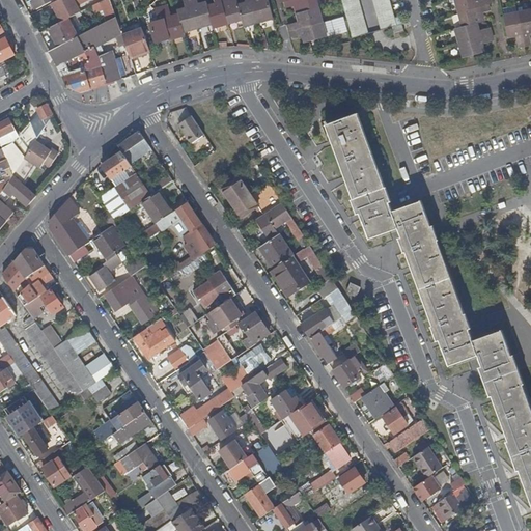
[(57,0),(53,2),(62,21),(65,20),(79,12),(75,6),(72,0),(57,0)]
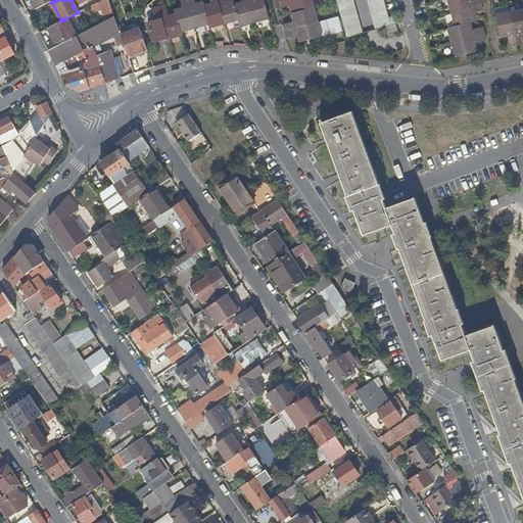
[(100,0),(101,0),(98,1),(105,20),(113,16),(107,0),(100,0)]
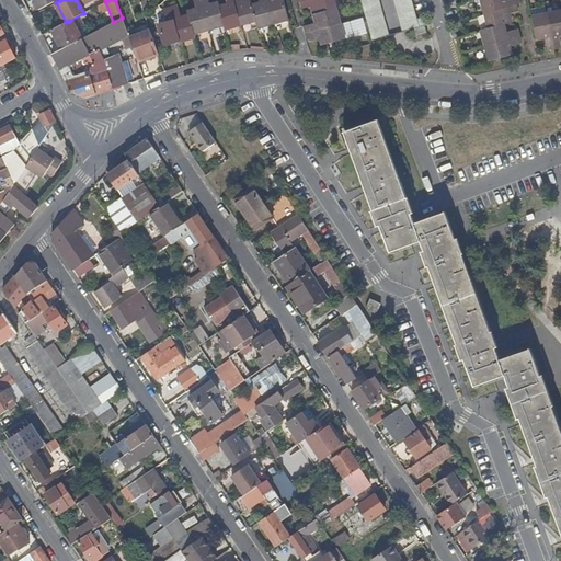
[(194,33),(209,29),(201,0),(193,0),(196,9),(189,11),(190,15),(194,33)]
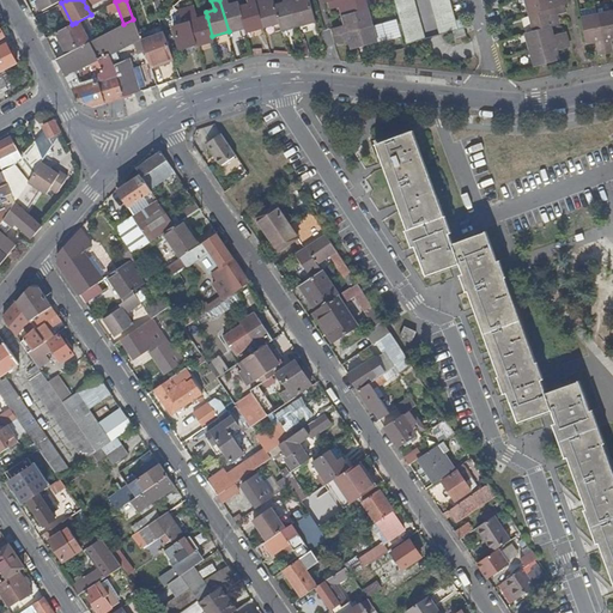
[(219,0),(229,31),(244,28),(238,7),(237,2),(229,5),(228,0),(219,0)]
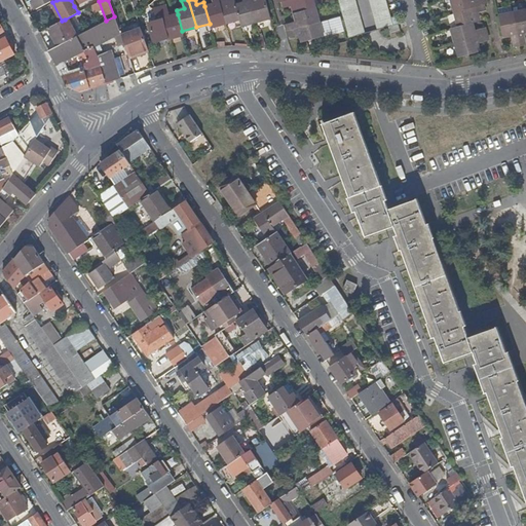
[(211,27),(225,23),(219,0),(212,0),(214,4),(204,6),(210,24),(211,27)]
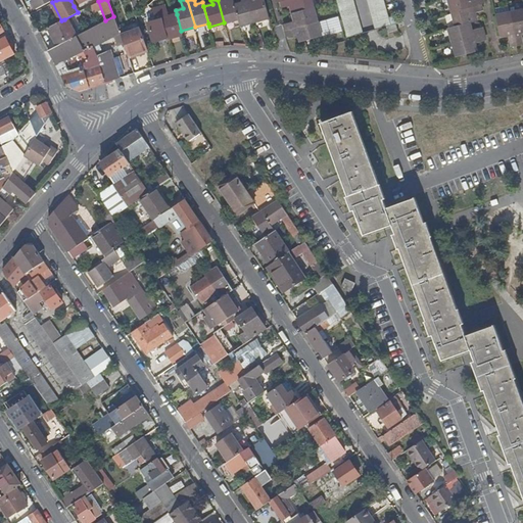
[(218,0),(224,22),(238,18),(234,5),(233,0),(218,0)]
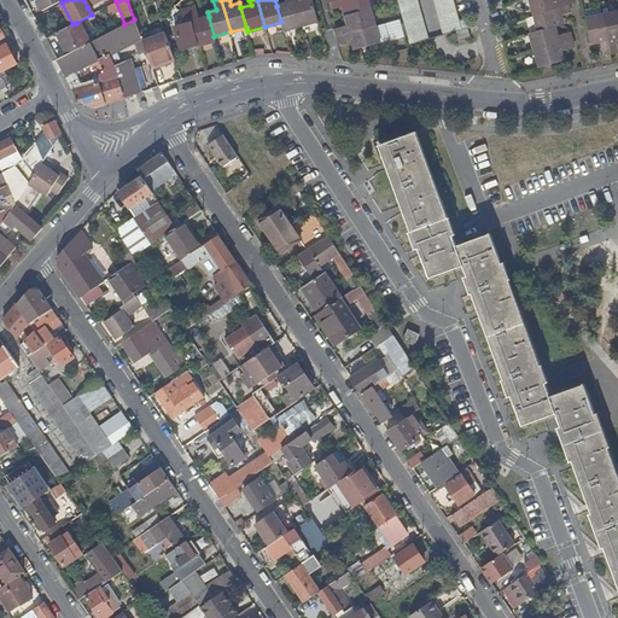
[(284,29),(302,24),(293,0),(285,0),(286,3),(277,6),(281,22),(284,29)]
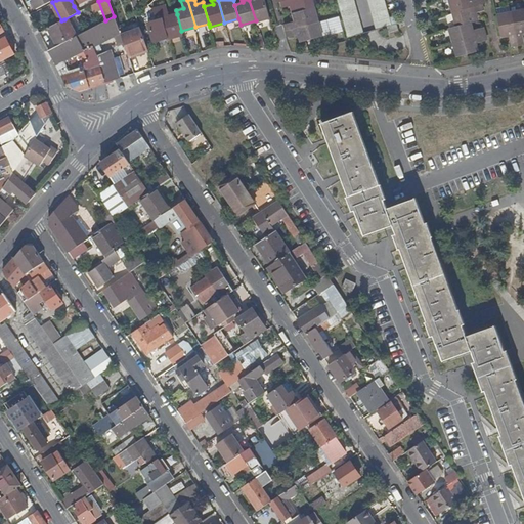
[(249,0),(256,20),(269,16),(265,0),(249,0)]
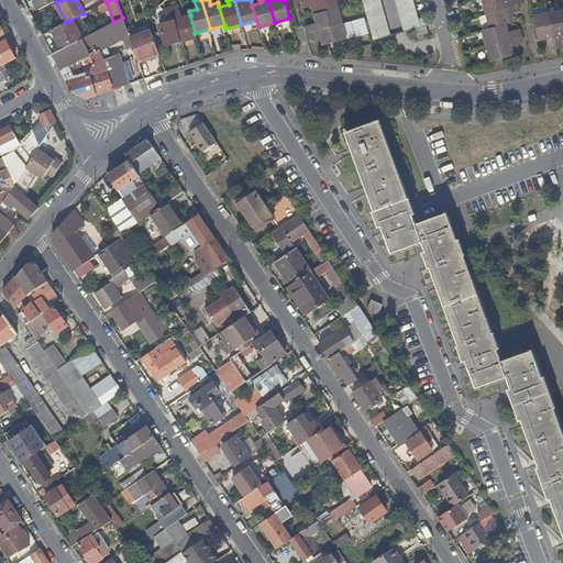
[(313,6),(316,14),(338,8),(335,0),(304,0),(302,0),(305,8),(313,6)]
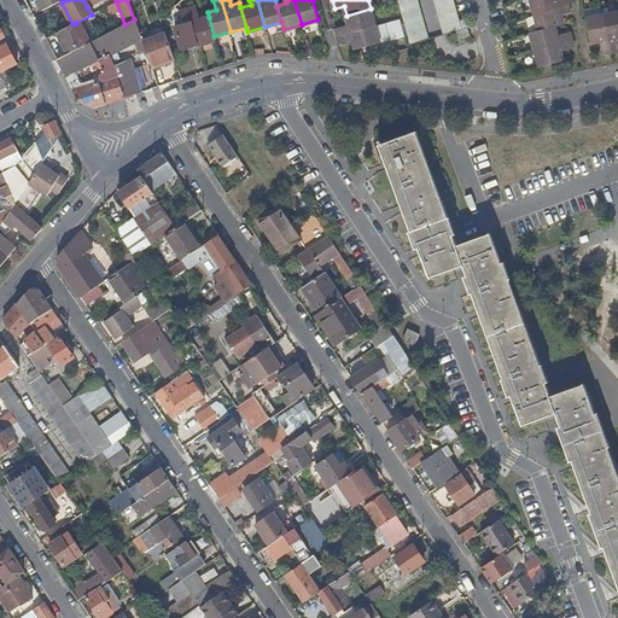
[(553,0),(526,0),(531,16),(565,7),(569,6),(566,0),(561,0),(554,3),(553,0)]
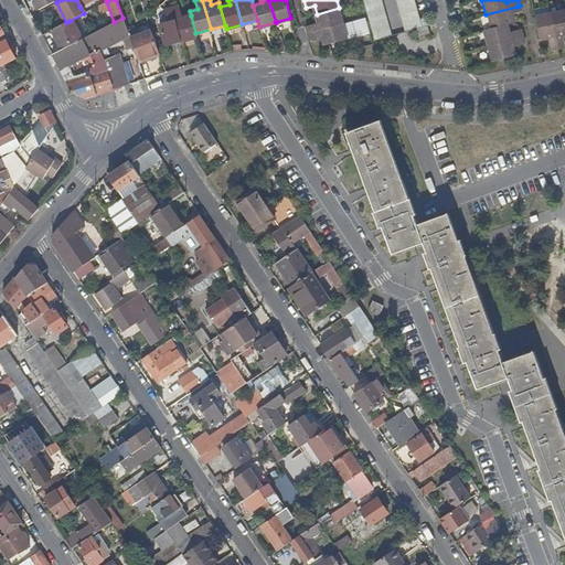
[(366,8),(369,17),(386,11),(383,3),(366,8)]
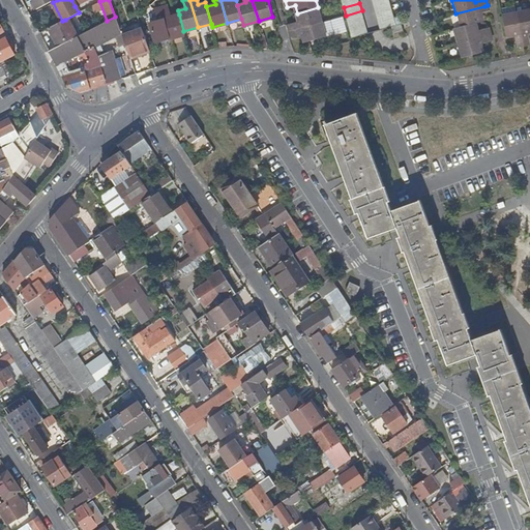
[(373,7),(375,15),(391,9),(389,3),(373,7)]
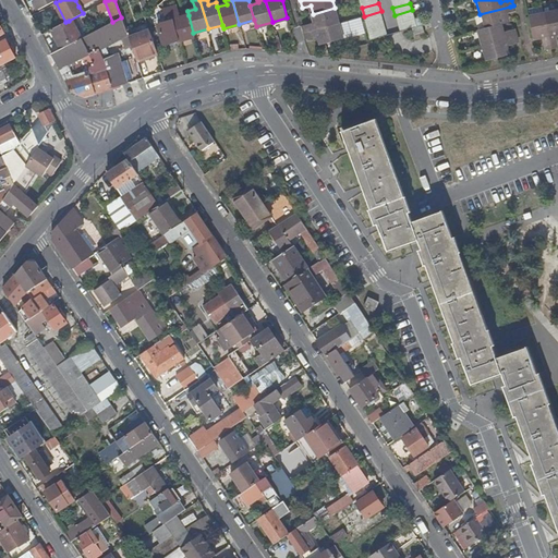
[(194,36),(193,33),(189,15),(180,17),(177,7),(170,8),(179,40),(194,36)]
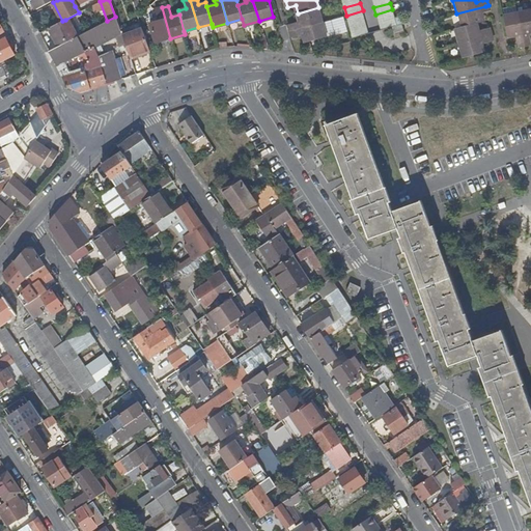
[(485,6),(456,14),(460,28),(475,24),(481,23),(479,14),(486,11),(485,6)]
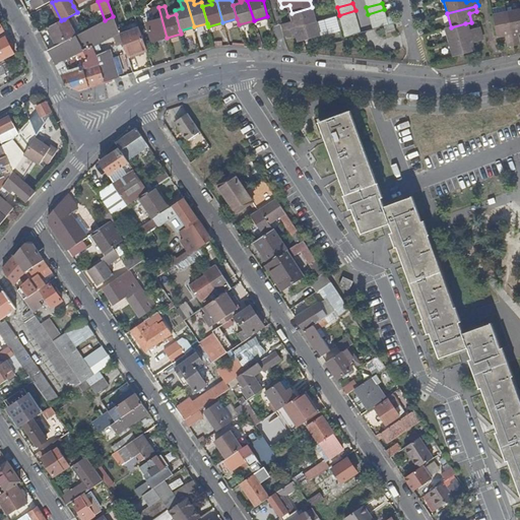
[(152,42),(167,38),(158,7),(152,9),(155,20),(147,22),(152,42)]
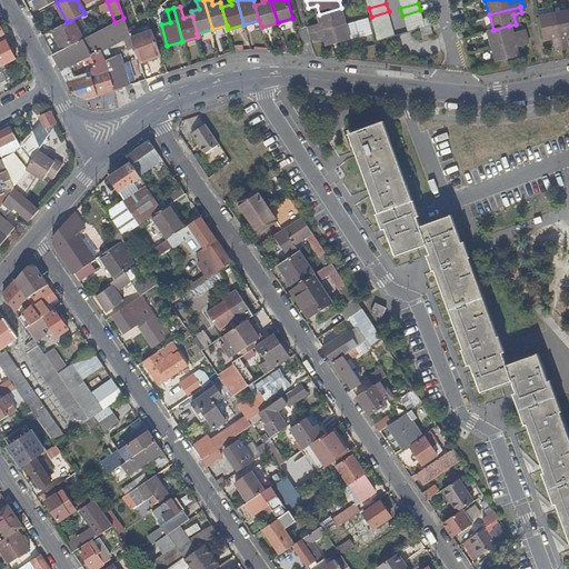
[(309,25),(311,32),(346,22),(341,8),(319,15),(321,21),(309,25)]
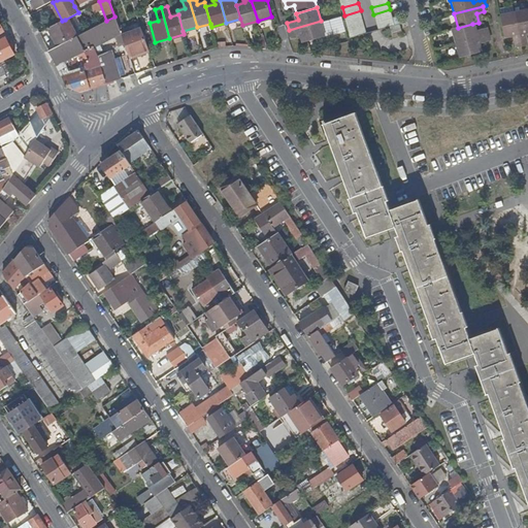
[(373,14),(375,23),(392,18),(390,9),(373,14)]
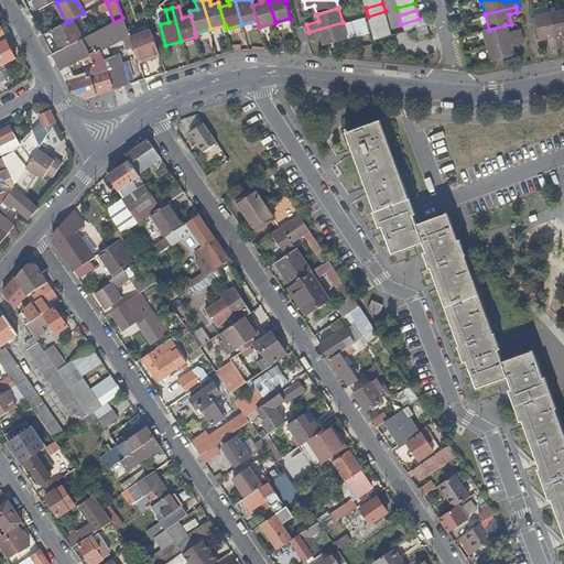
[(368,17),(370,24),(388,20),(386,11),(368,17)]
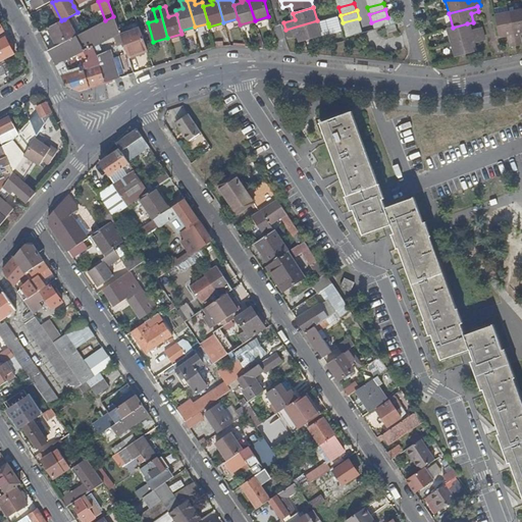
[(521,32),(521,10),(508,13),(514,45),(521,44),(519,34),(521,32)]
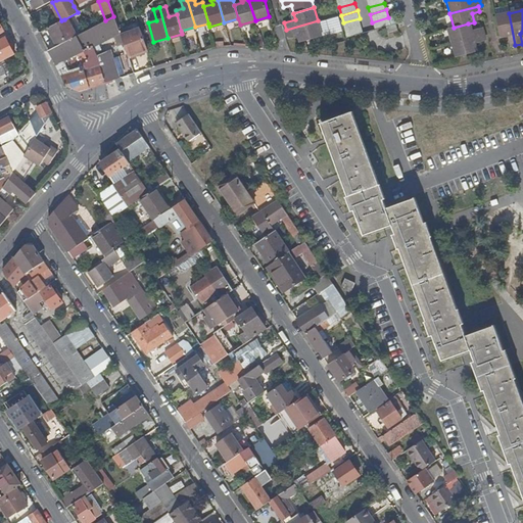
[(515,45),(509,13),(494,16),(498,38),(506,36),(508,46),(515,45)]
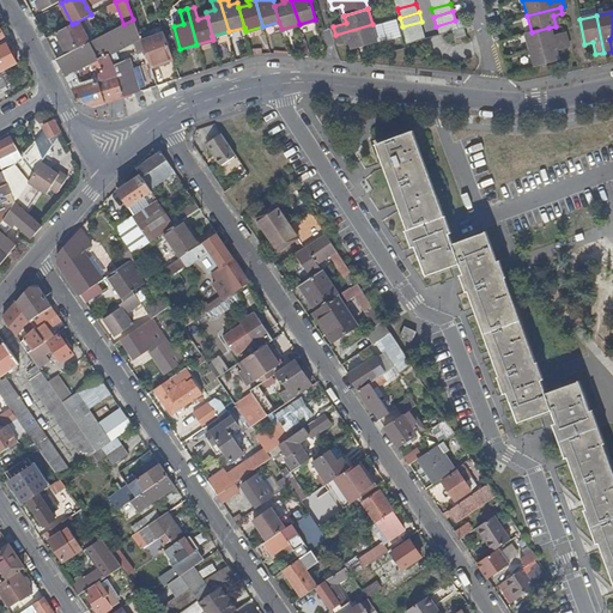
[(123,24),(97,38),(105,55),(139,38),(133,19),(123,24)]
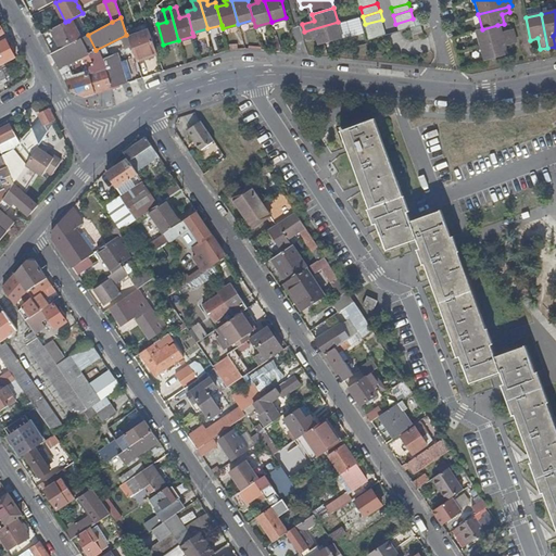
[(413,19),(395,24),(399,32),(416,27),(413,19)]
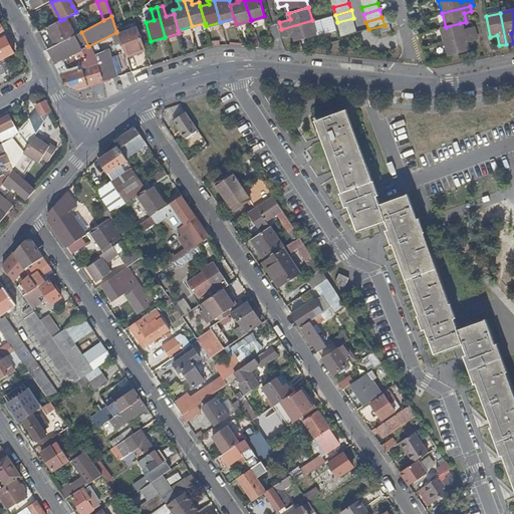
[(337,22),(339,29),(355,24),(353,18),(337,22)]
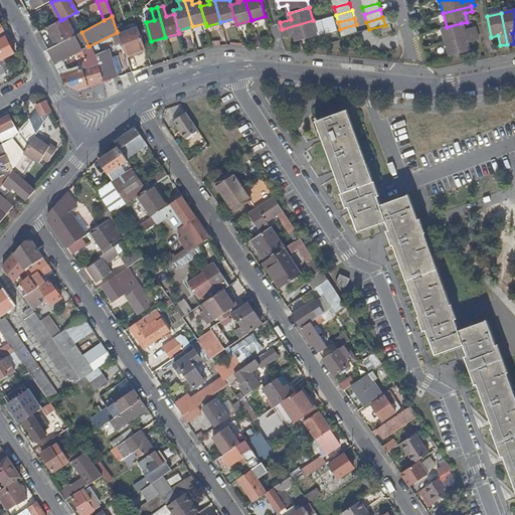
[(60,20),(45,29),(54,46),(72,36),(63,19),(60,20)]
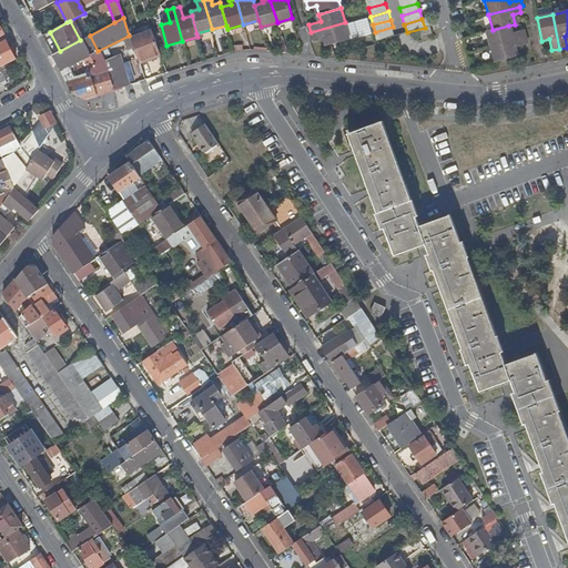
[(345,22),(311,32),(313,39),(325,37),(327,44),(350,39),(345,22)]
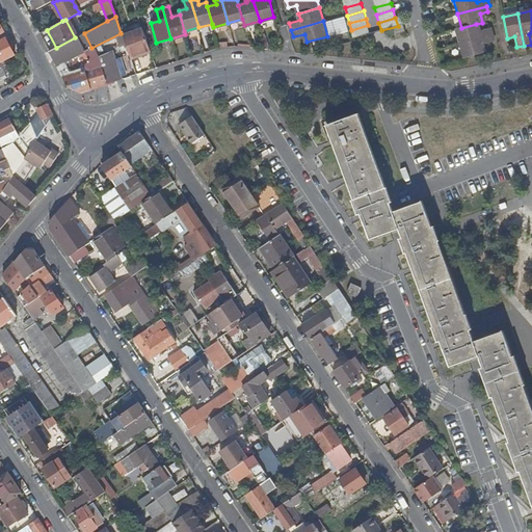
[(476,24),(461,28),(455,30),(459,45),(491,36),(489,29),(478,32),(476,24)]
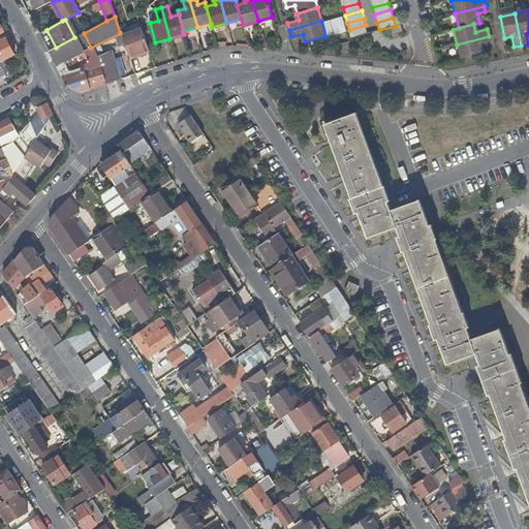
[(366,25),(349,30),(351,37),(368,33),(366,25)]
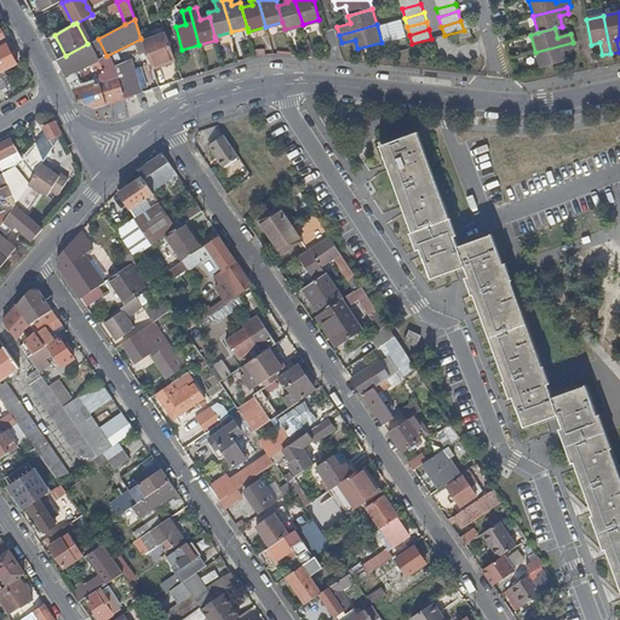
[(173,58),(165,33),(142,41),(144,47),(150,65),(173,58)]
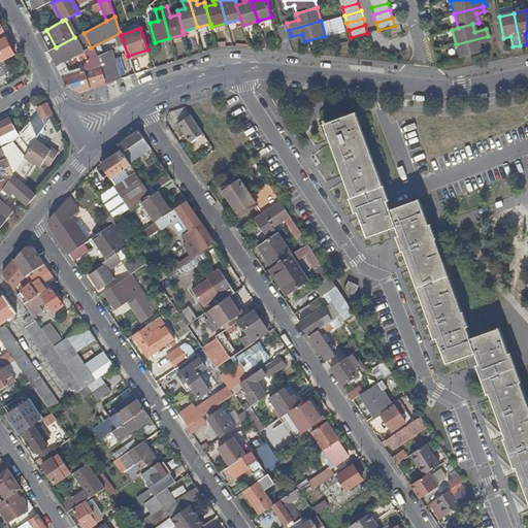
[(56,47),(48,52),(67,88),(78,91),(90,88),(83,69),(69,74),(65,62),(84,52),(91,47),(84,33),(74,37),(56,47)]
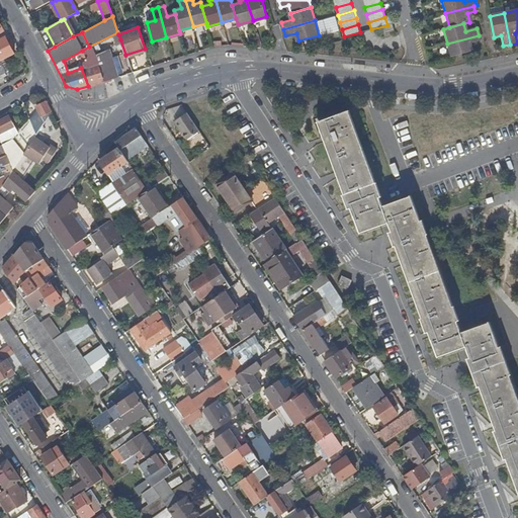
[(479,35),(447,44),(451,58),(471,53),(469,45),(480,41),(479,35)]
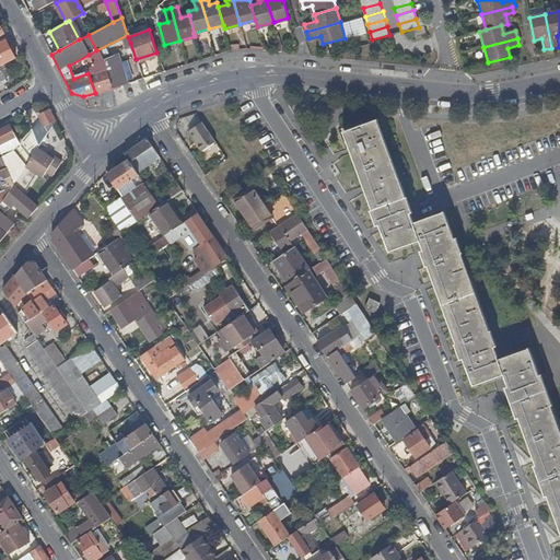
[(0,66),(16,58),(7,39),(0,42),(0,66)]
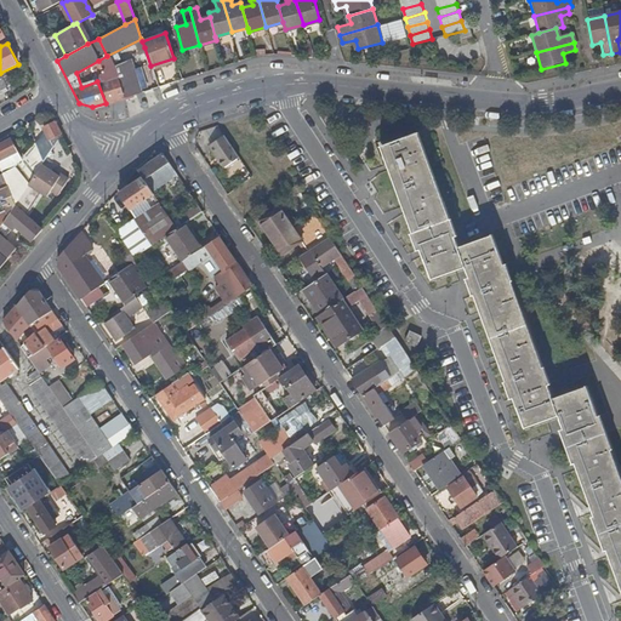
[(132,84),(135,93),(158,86),(151,66),(144,47),(140,50),(141,53),(127,57),(137,83),(132,84)]
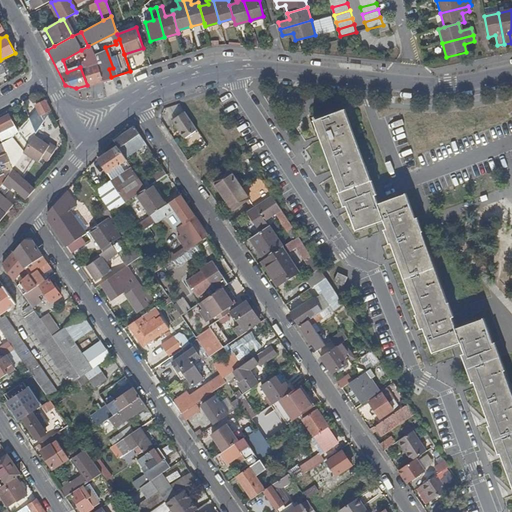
[(87,64),(96,61),(88,46),(81,50),(85,60),(87,64)]
